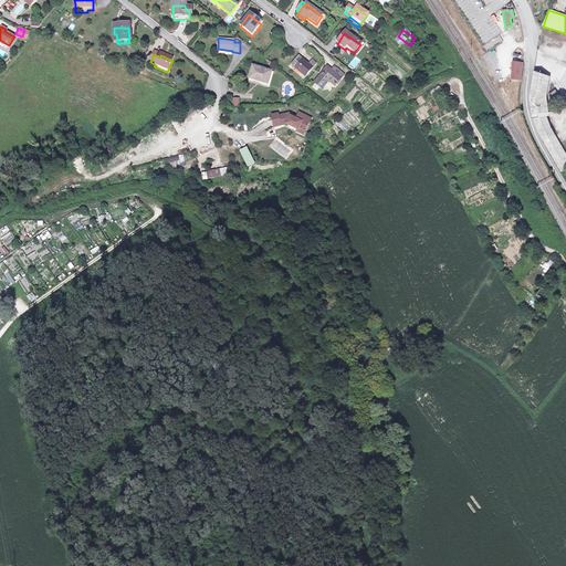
[(296,58),(290,66),(305,79),(312,70),(307,66),(296,58)]
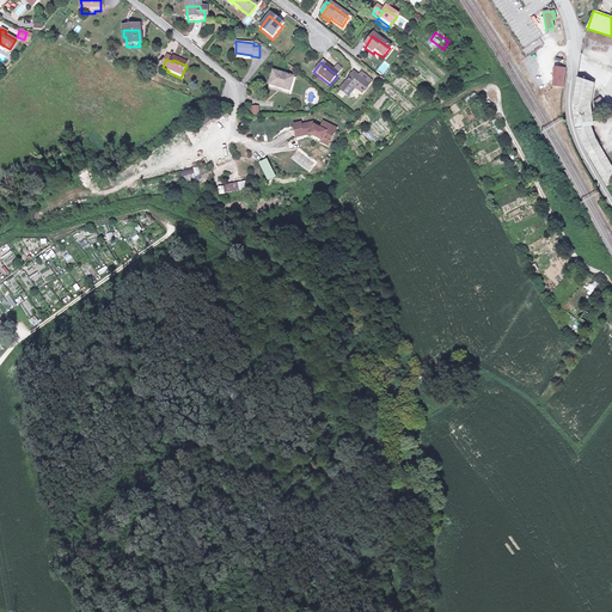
[(564,69),(554,68),(552,77),(554,77),(552,81),(563,83),(564,69)]
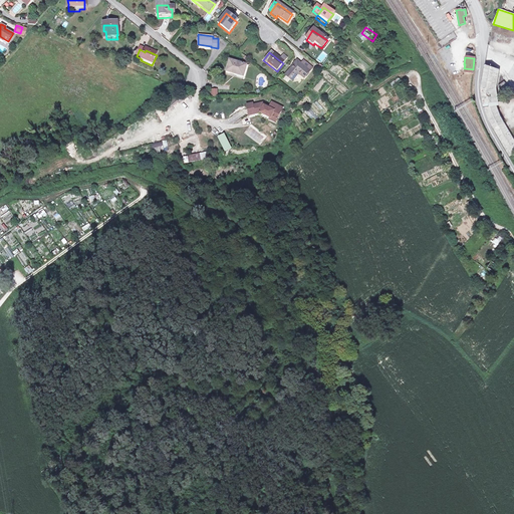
[(235,75),(243,77),(246,67),(230,62),(226,73),(235,76),(235,75)]
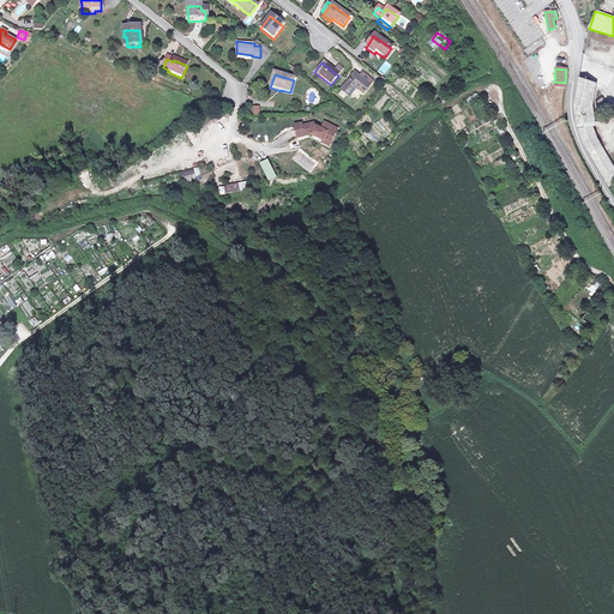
[(360,74),(357,78),(369,88),(372,84),(360,74)]
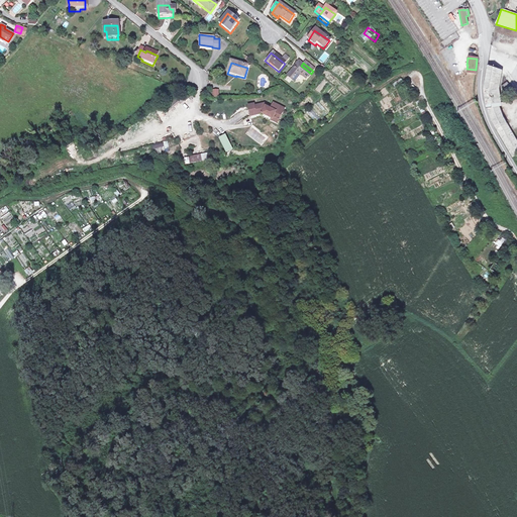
[(311,74),(301,66),(298,64),(287,78),(294,84),(300,77),(306,81),(312,74),(311,74)]
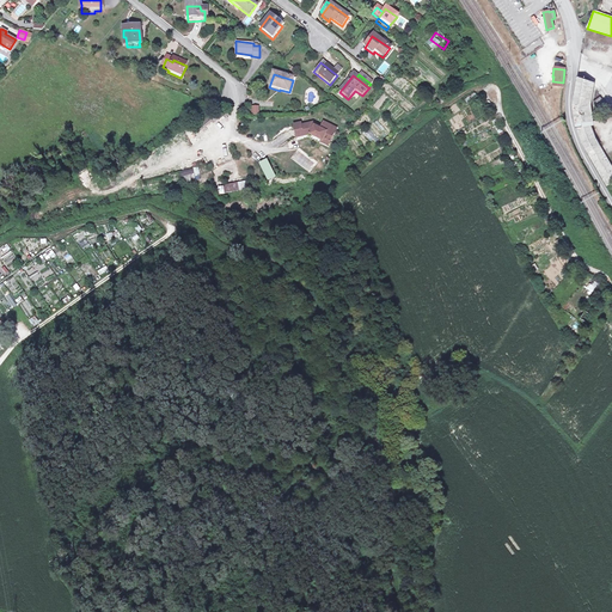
[(577,128),(581,140),(609,188),(611,184),(611,167),(593,132),(588,133),(583,105),(587,106),(591,81),(577,79),(574,104),(577,128)]
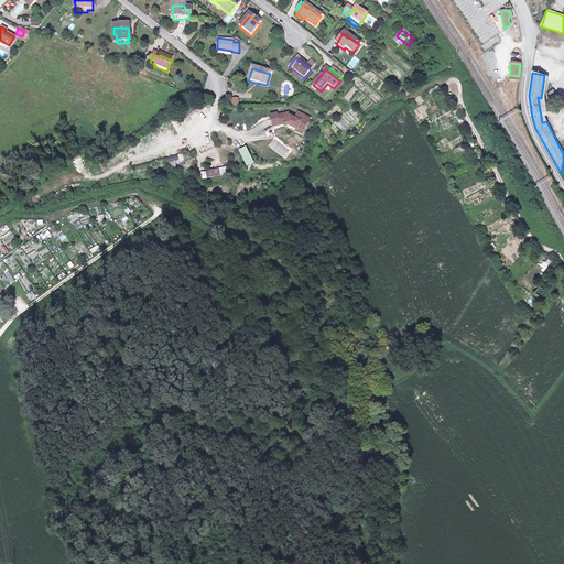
[(552,100),(554,98),(556,97),(556,93),(553,91),(552,88),(545,93),(549,99),(551,98),(552,100)]
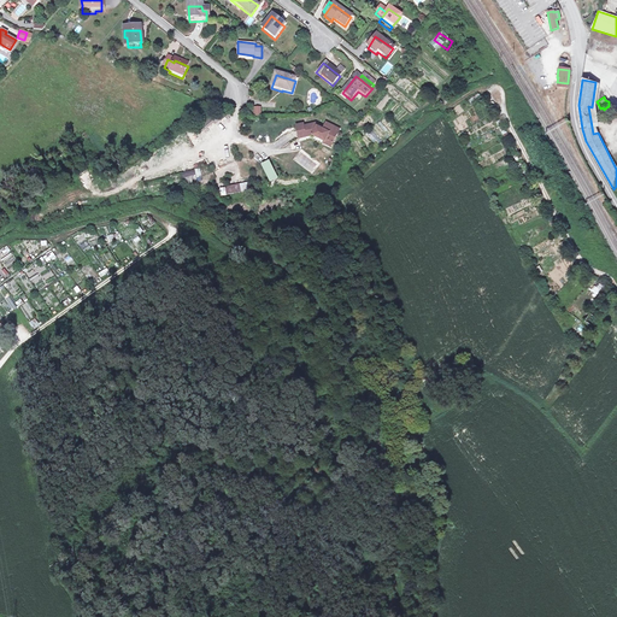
[(215,116),(193,133),(198,137),(213,125),(215,125),(219,122),(215,116)]
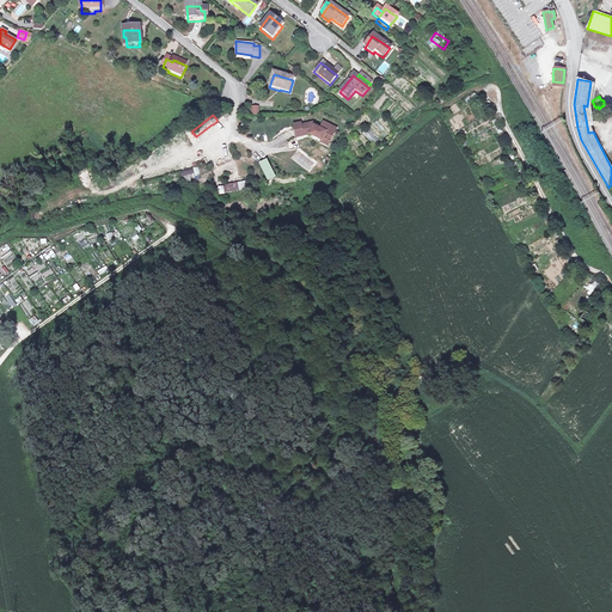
[(320,141),(328,145),(335,130),(320,123),(318,129),(311,126),(300,128),(299,124),(291,127),(293,136),(300,135),(300,139),(307,138),(319,144),(320,141)]
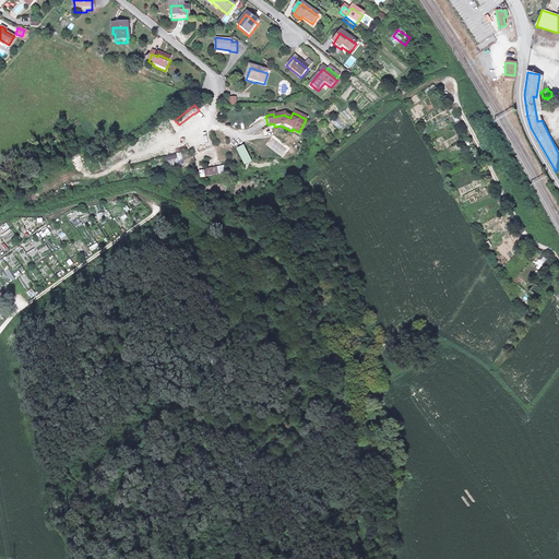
[(342,132),(347,128),(335,117),(331,121),(342,132)]
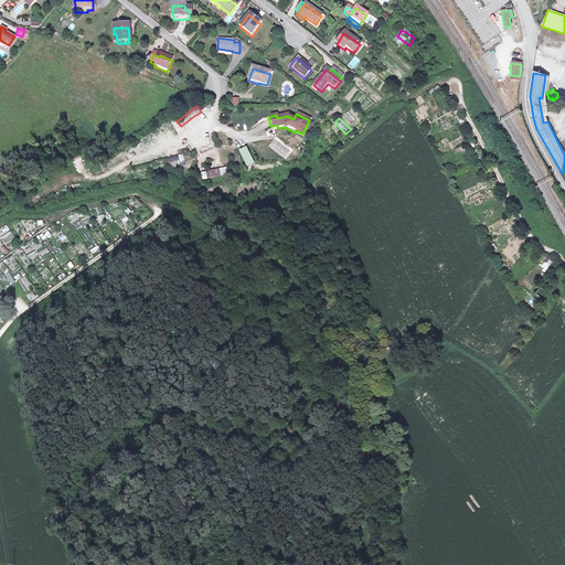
[(161,129),(153,131),(156,138),(163,137),(161,129)]
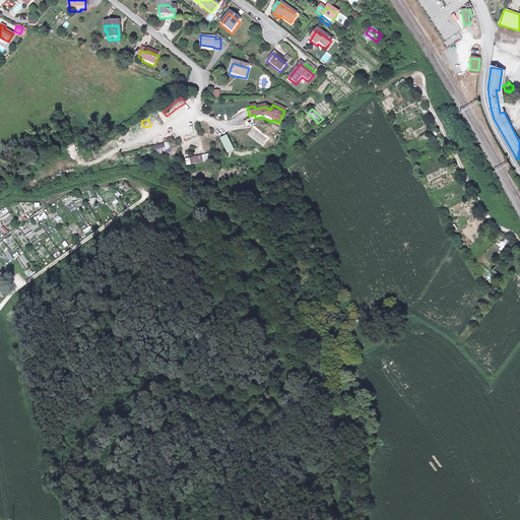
[(164,149),(169,149),(169,143),(151,144),(151,152),(164,151),(164,149)]
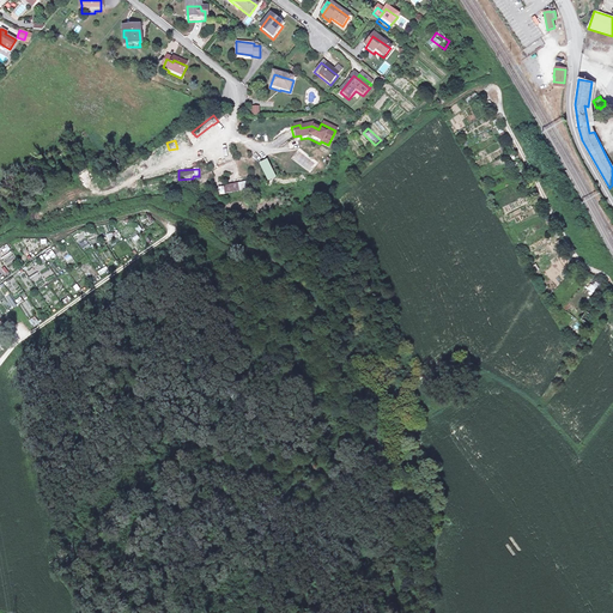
[(244,190),(243,181),(217,187),(219,195),(244,190)]
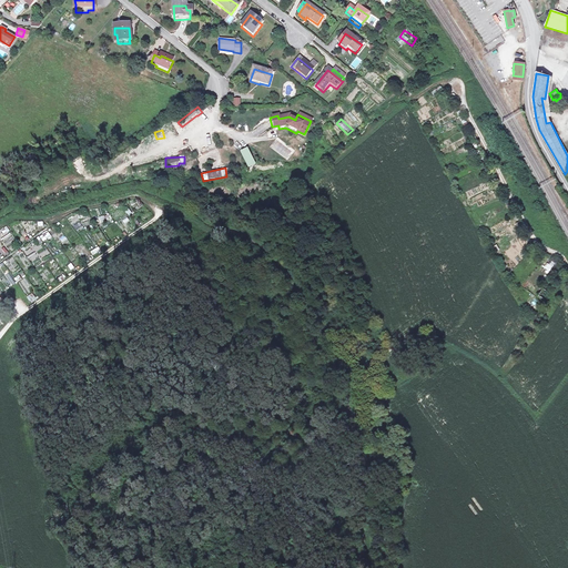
[(73,226),(77,231),(82,226),(79,222),(73,226)]
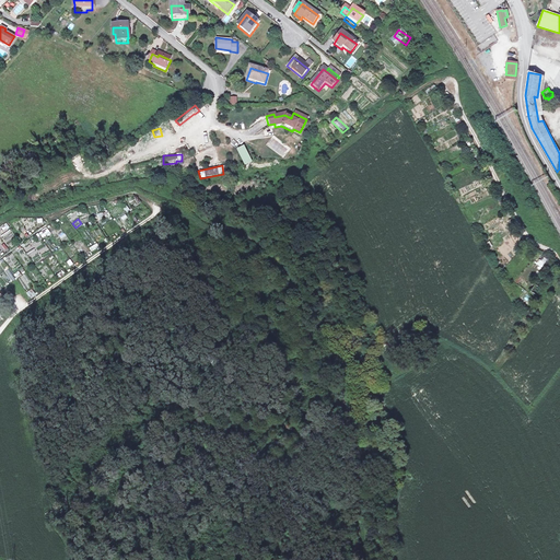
[(42,237),(50,233),(47,228),(39,233),(42,237)]
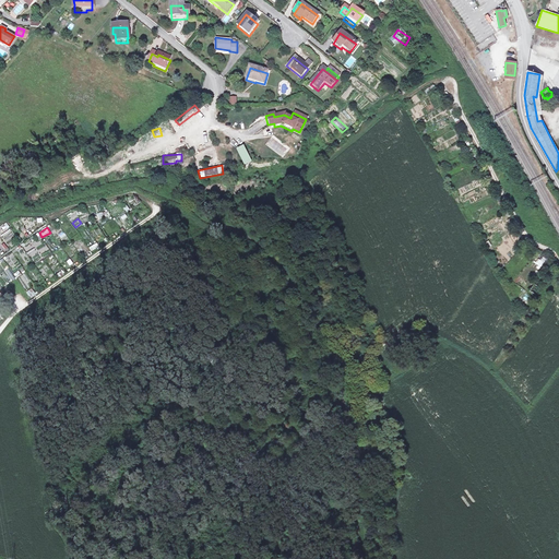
[(536,278),(533,284),(539,288),(542,283),(536,278)]
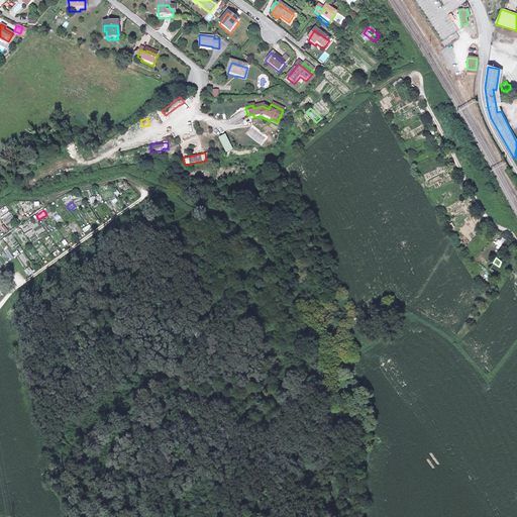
[(499,267),(493,263),(489,271),(495,274),(499,267)]
